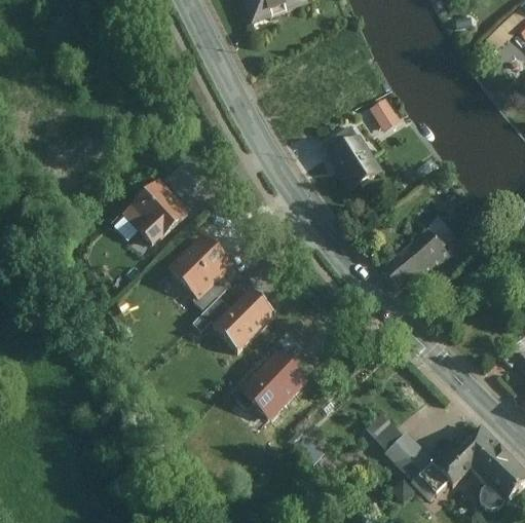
[(238,0),(248,25),(306,5),(304,0),(238,0)]
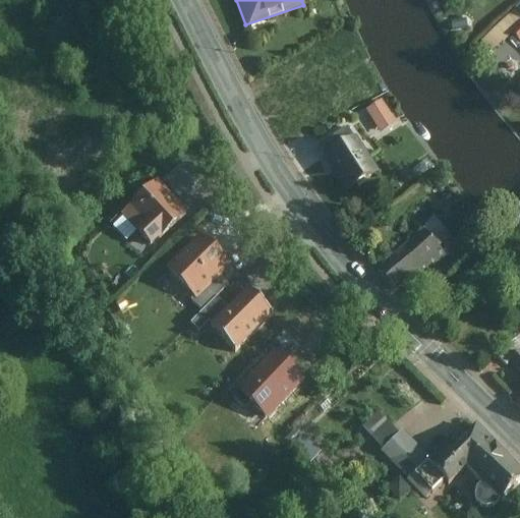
[(396,119),(383,97),(366,107),(381,129),(396,119)]
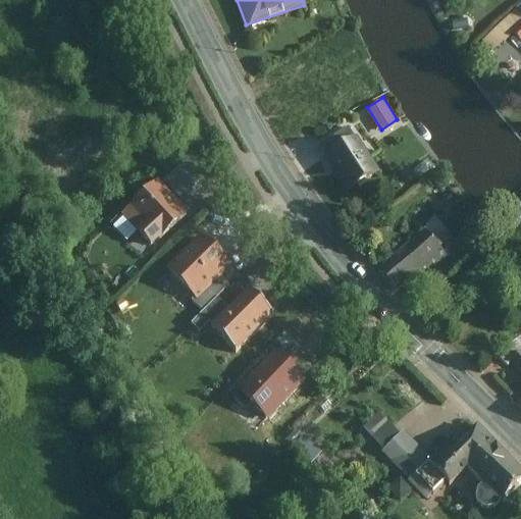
[(379,170),(357,135),(325,155),(348,191),(379,170)]
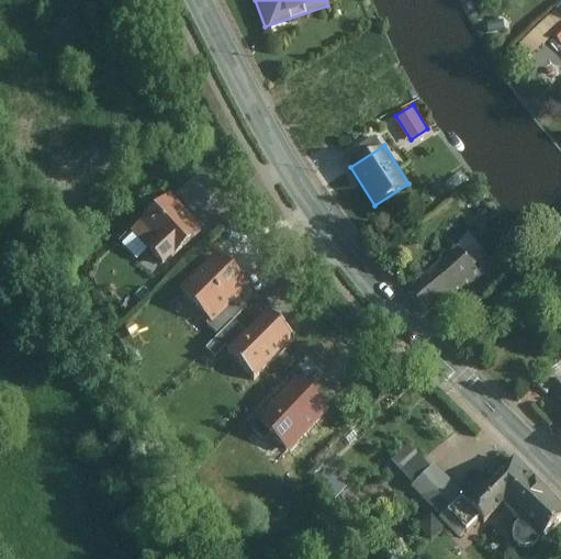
[(205,228),(170,190),(128,228),(164,267),(205,228)]
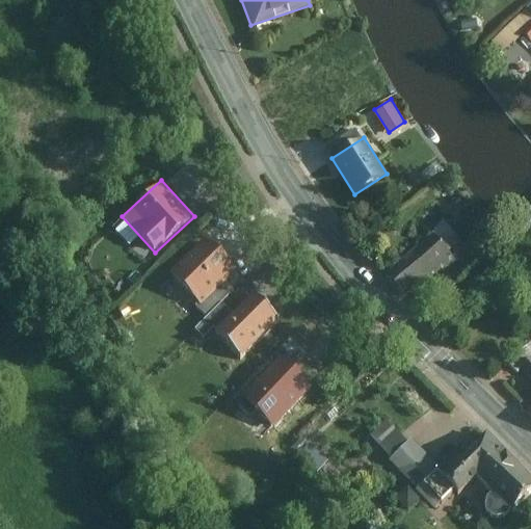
[(457,257),(434,231),(396,263),(420,290),(457,257)]
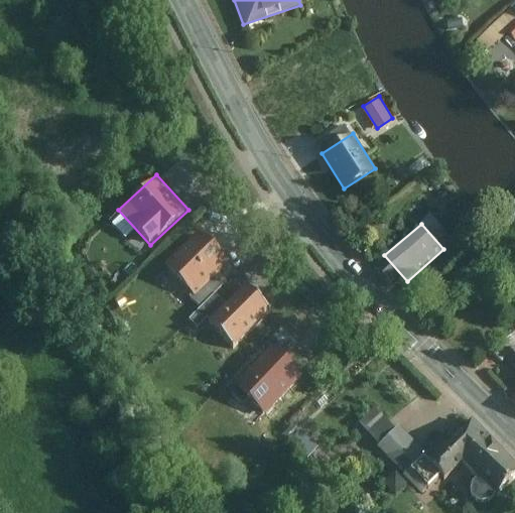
[(231,260),(201,227),(164,261),(195,294),(219,271),(231,260)]
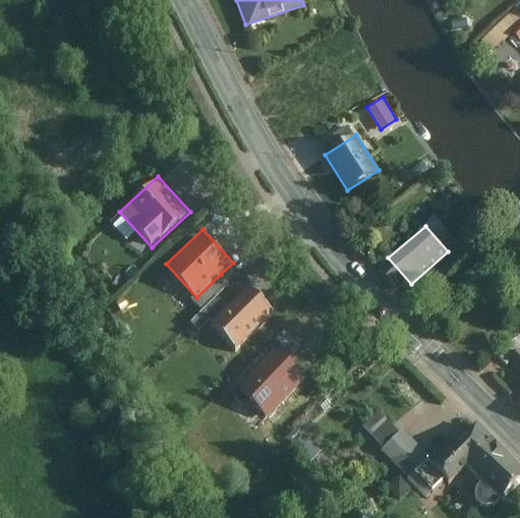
[(229,281),(221,274),(196,297),(193,299),(201,306),(216,293),(229,281)]
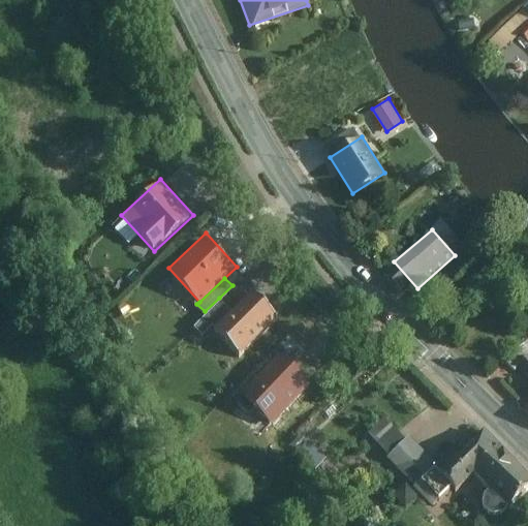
[(277,316),(250,288),(230,309),(213,326),(240,353),(277,316)]
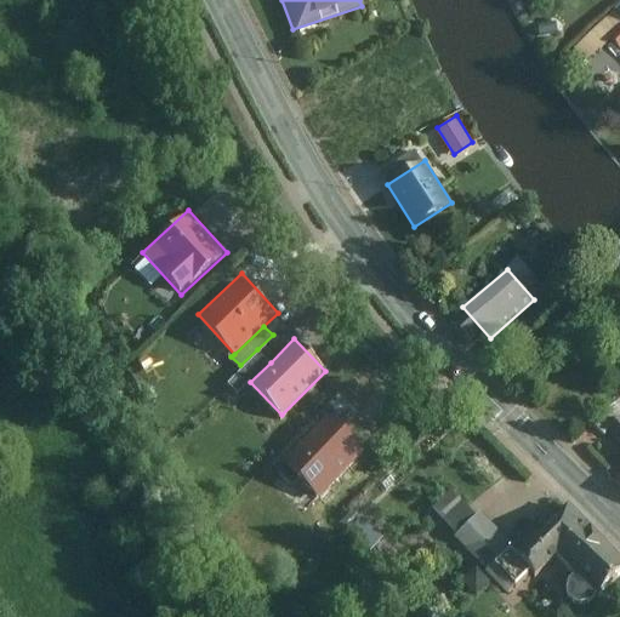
[(271,363),(257,349),(240,365),(226,381),(238,393),(250,382),(271,363)]
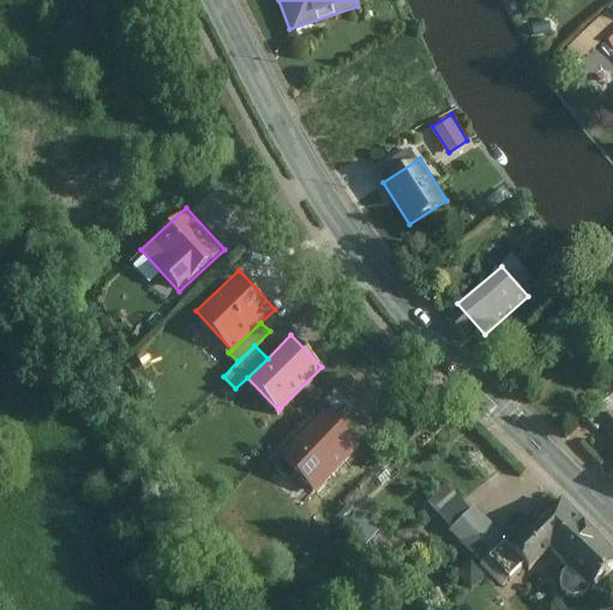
[(356,446),(320,412),(278,457),(314,490),(356,446)]
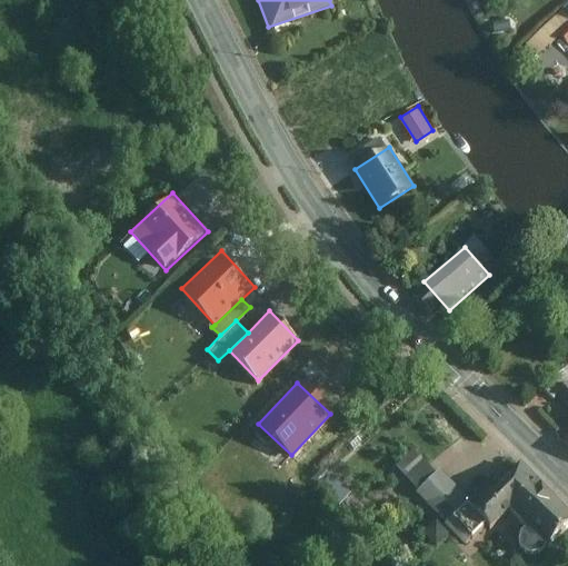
[(567,524),(567,513),(517,455),(471,496),(465,502),(482,520),(487,525),(507,507),(542,547),(567,524)]
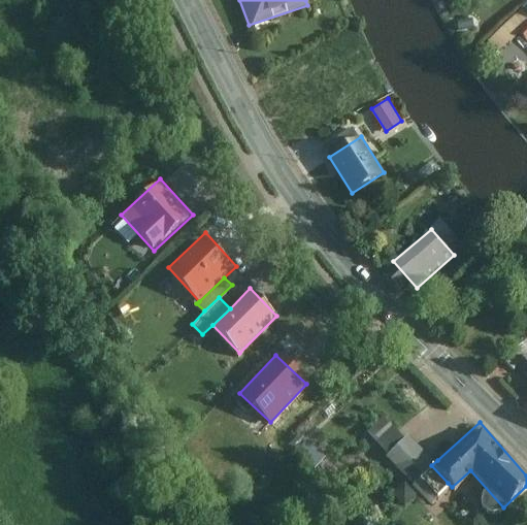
[(437,460),(409,429),(384,453),(412,484),(418,479),(431,465),(437,460)]
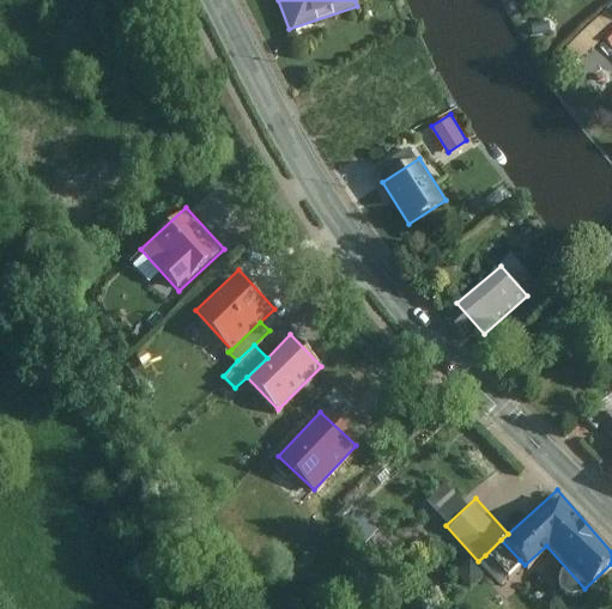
[(501,540),(485,555),(504,574),(520,560),(501,540)]
